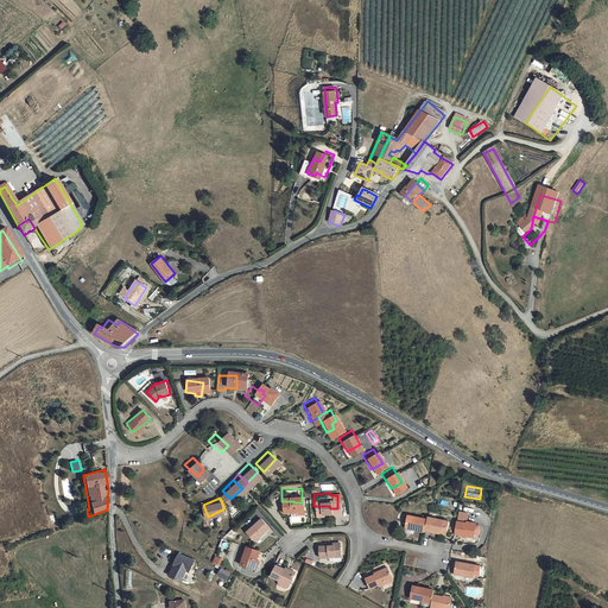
[(453,507),(451,515),(461,518),(462,515),(463,508),(453,507)]
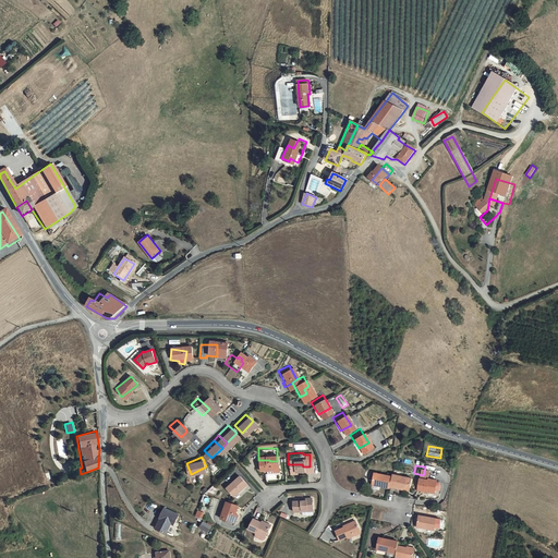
[(375,477),(374,480),(385,482),(385,481),(387,470),(370,466),(367,476),(375,477)]
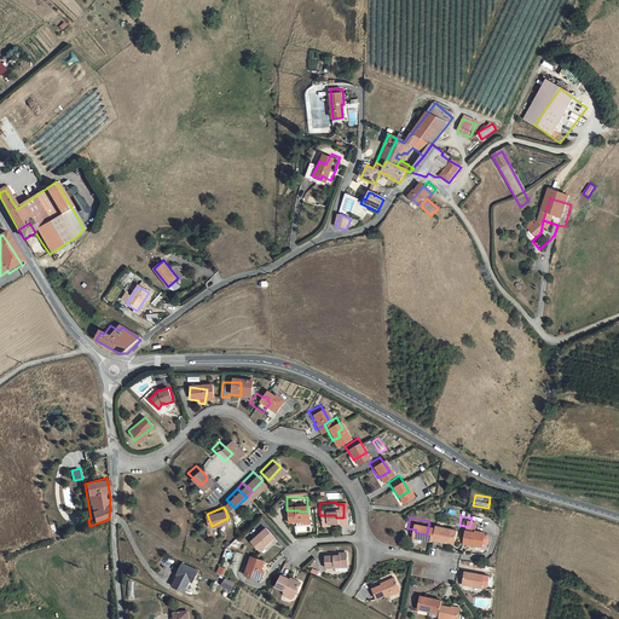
[(451,522),(429,518),(429,521),(427,533),(438,534),(438,531),(449,533),(451,522)]
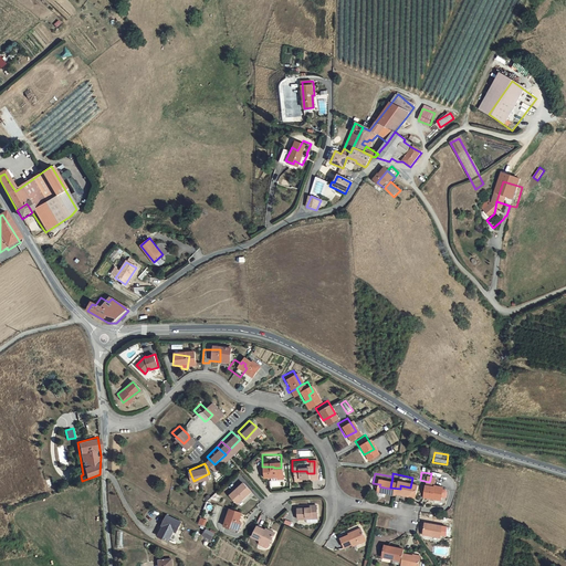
[(241,477),(228,488),(234,496),(248,485),(241,477)]
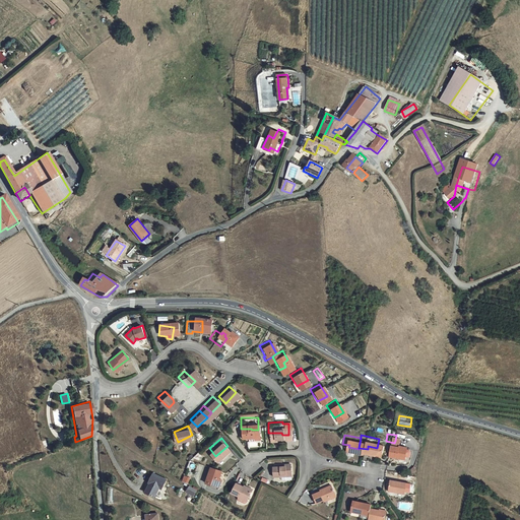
[(386,441),(384,452),(392,454),(393,452),(400,453),(401,451),(402,444),(402,443),(395,441),(394,443),(386,441)]
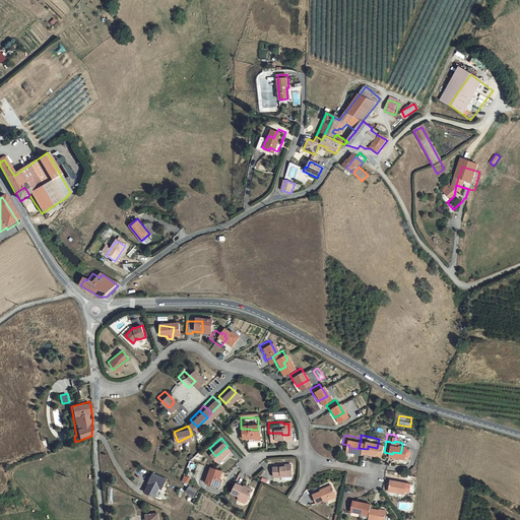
[(281,459),(271,460),(272,468),(283,468),(283,466),(288,466),(287,458),(281,458),(281,459)]
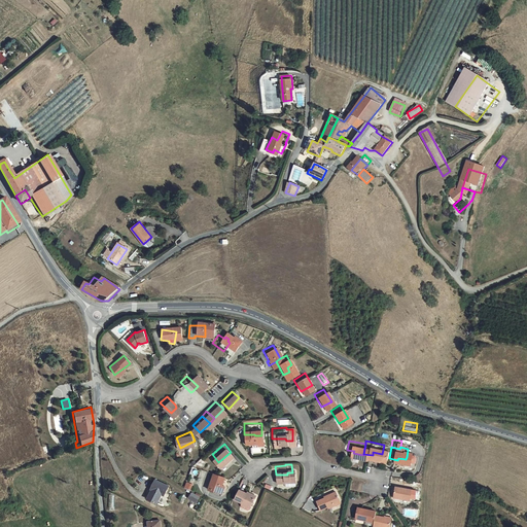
[(221,471),(212,468),(208,484),(217,487),(221,471)]
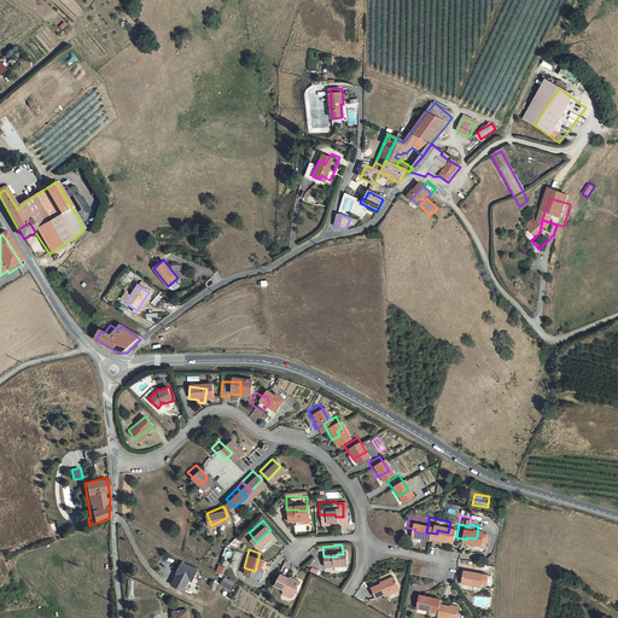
[(187,560),(170,555),(167,565),(169,565),(165,578),(179,582),(182,570),(184,571),(187,560)]
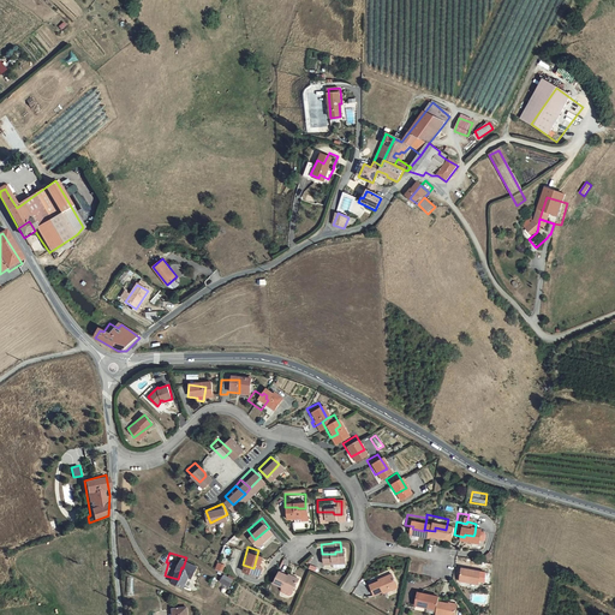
[(215,569),(222,572),(226,565),(219,562),(215,569)]
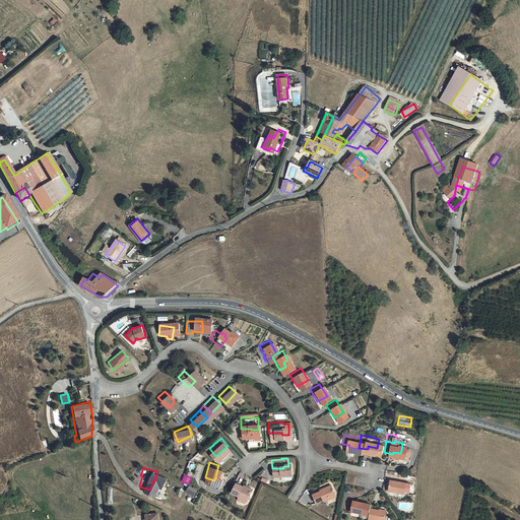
[(401,479),(386,476),(384,486),(400,490),(401,479)]
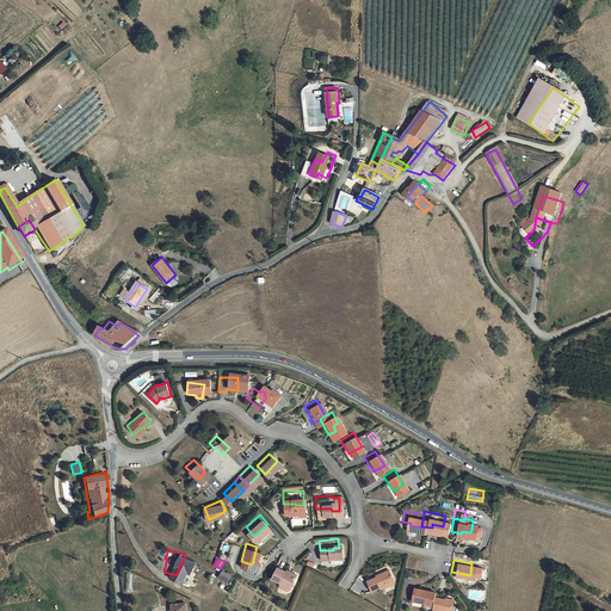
[(285,567),(272,562),(267,573),(281,579),(282,578),(287,580),(292,568),(285,566),(285,567)]
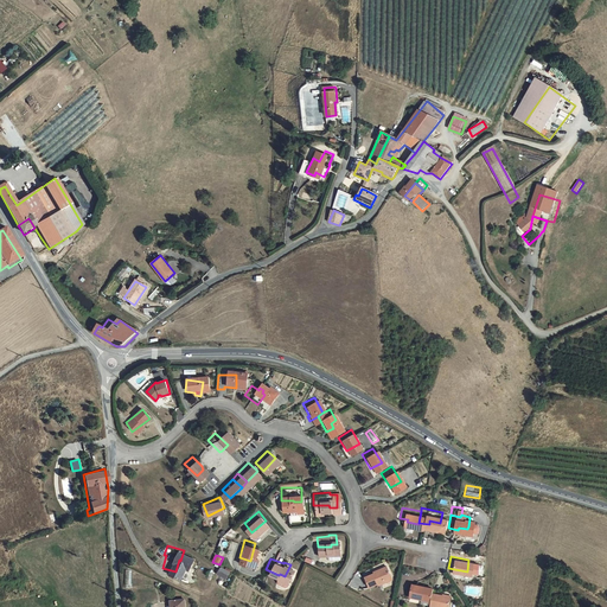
[(383,562),(360,572),(364,582),(375,577),(376,580),(379,579),(379,576),(383,575),(382,570),(385,568),(383,562)]
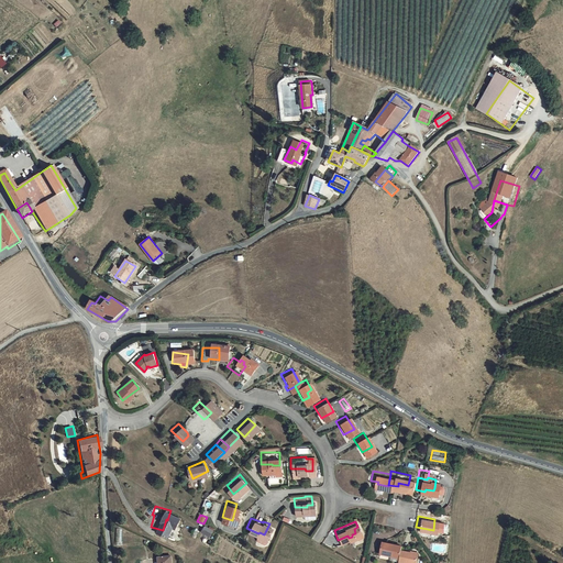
[(206,526),(201,532),(209,538),(214,531),(206,526)]
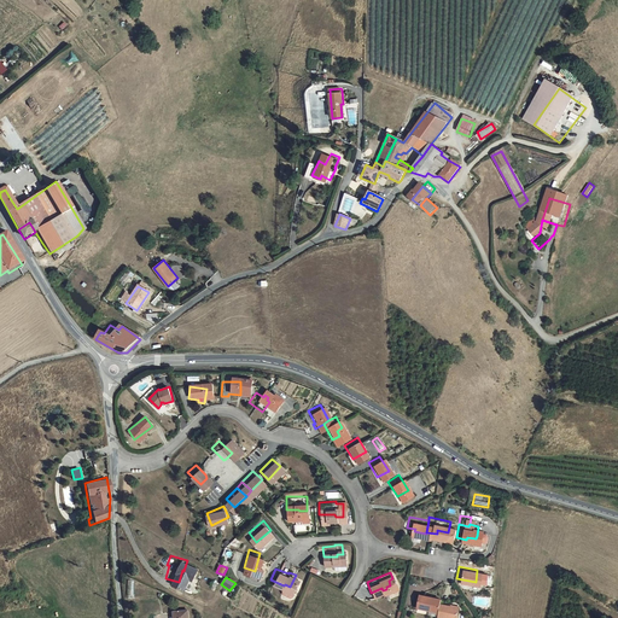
[(415,592),(413,604),(433,607),(435,599),(436,595),(415,592)]
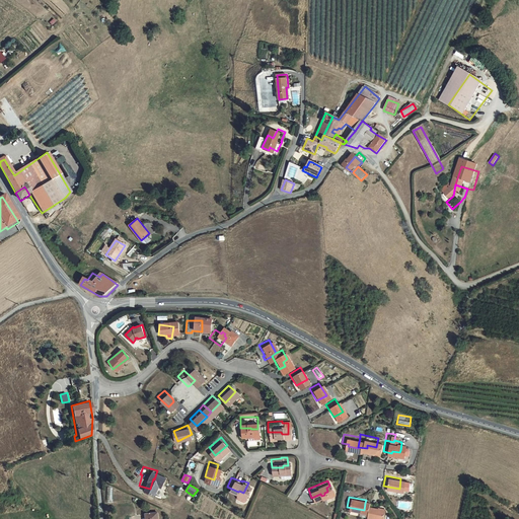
[(364,510),(363,514),(380,517),(382,507),(365,503),(364,510)]
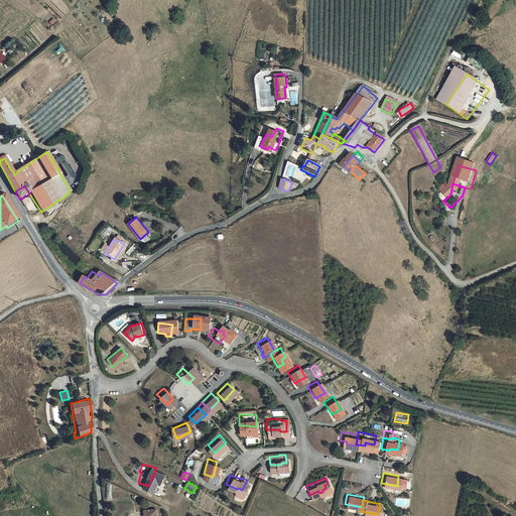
[(142,515),(153,515),(153,507),(142,508),(142,515)]
